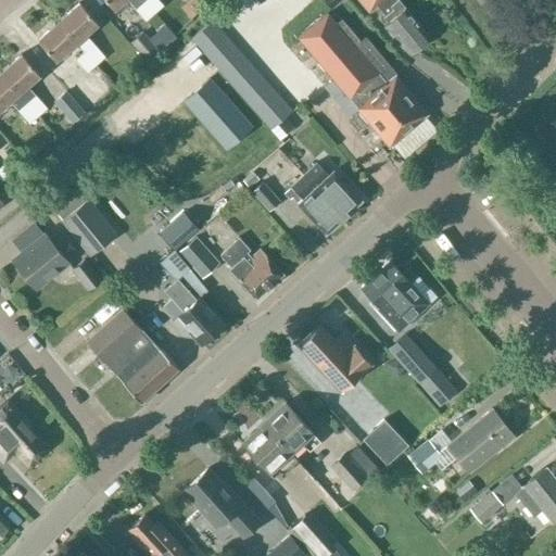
[(153,13),(142,0),(104,0),(113,9),(122,0),(126,0),(144,21),(153,13)]
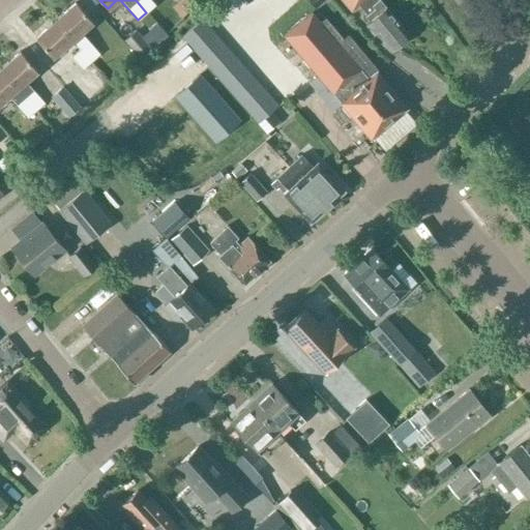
[(136,0),(146,12),(154,5),(149,0),(136,0)]
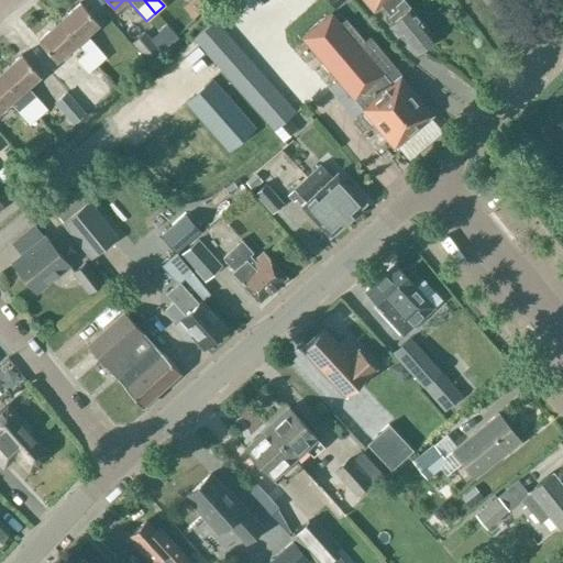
[(392,23),(389,25),(414,54),(434,36),(403,0),(362,0),(373,13),(381,7),(389,17),(387,18),(392,23)]
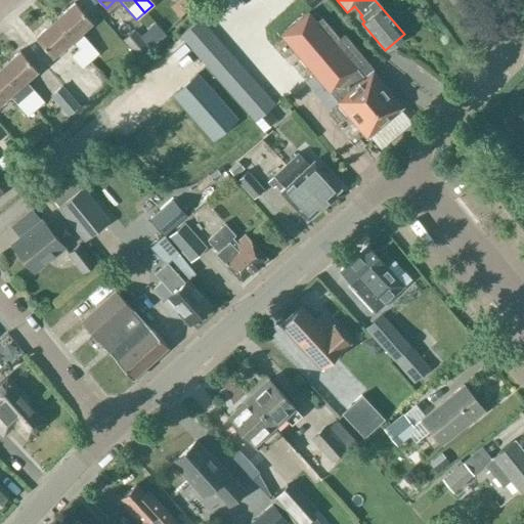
[(98,54),(79,33),(91,22),(74,3),(54,20),(72,39),(79,48),(90,60),(98,54)]
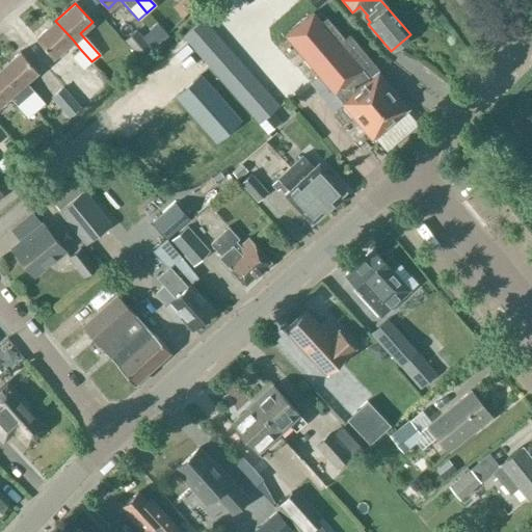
[(372,138),(406,109),(377,74),(370,80),(362,71),(366,67),(355,54),(360,50),(348,37),(345,41),(320,11),(315,17),(313,14),(286,36),(334,94),(335,92),(335,94),(326,102),(334,111),(342,104),(372,138)]
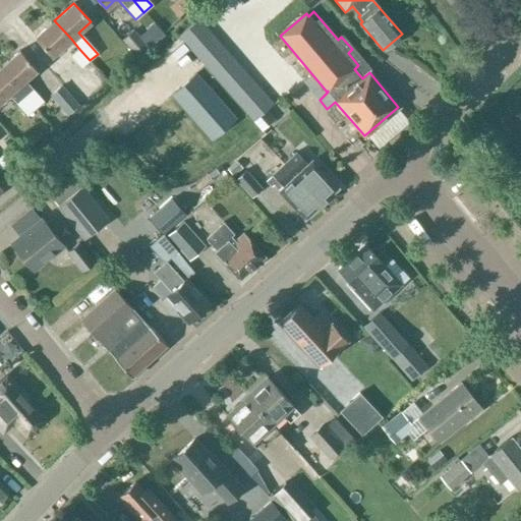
[(179,37),(187,46),(207,29),(197,19),(179,37)]
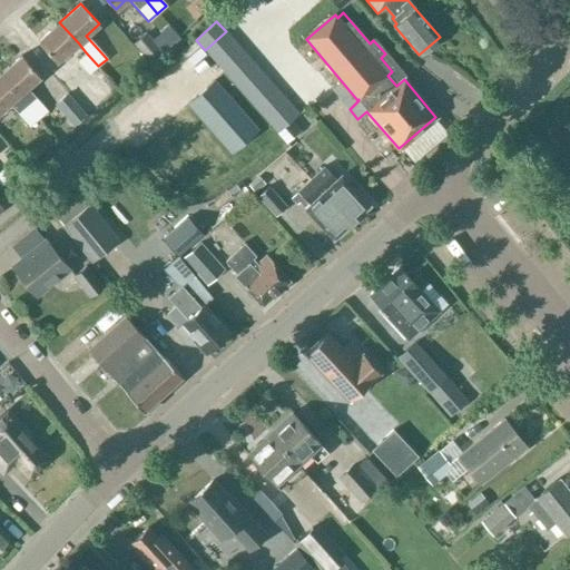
[(78,42),(59,22),(38,41),(56,61),(78,42)]
